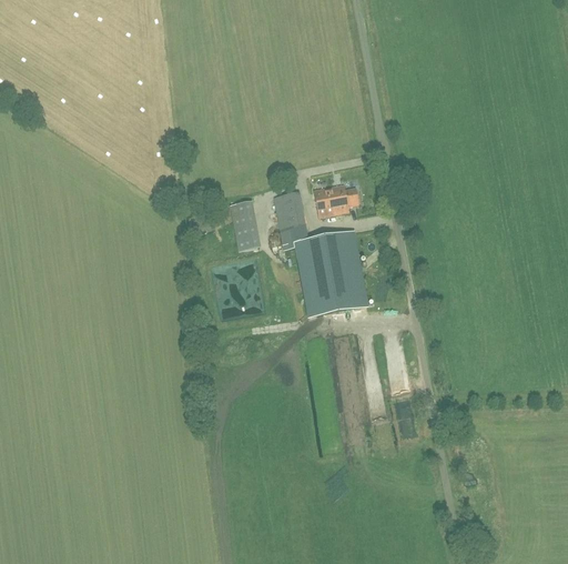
[(345,189),(344,183),(313,189),(318,215),(348,210),(348,204),(358,203),(356,187),(345,189)]
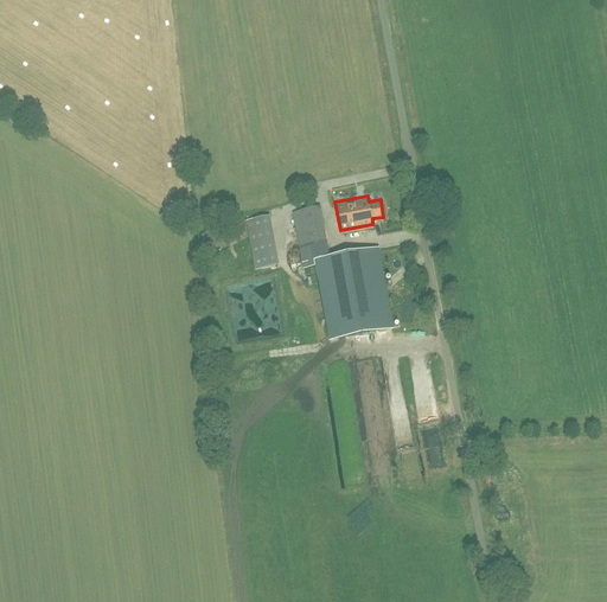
[(302,264),(328,260),(318,203),(292,207),(302,264)]
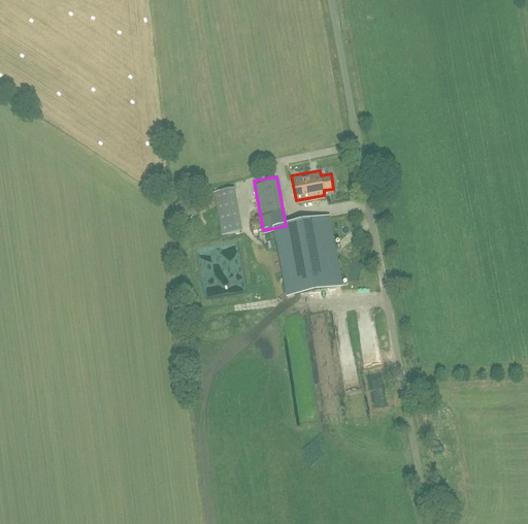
[(222,231),(241,227),(233,185),(213,189),(222,231)]
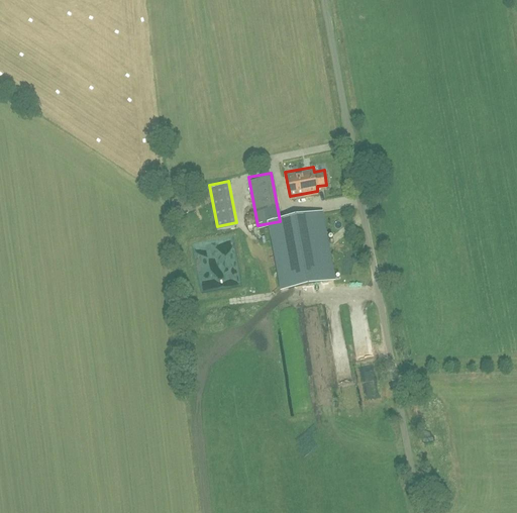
[(280,221),(271,222),(283,287),(333,278),(321,210),(280,217),(280,221)]
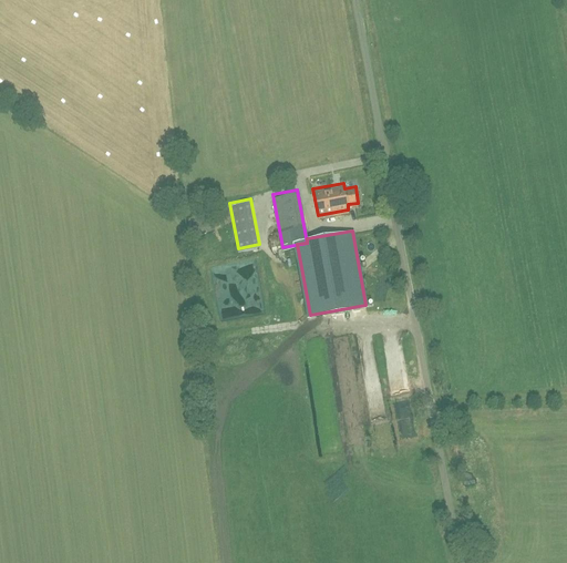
[(405,401),(405,391),(397,391),(395,401),(405,401)]
